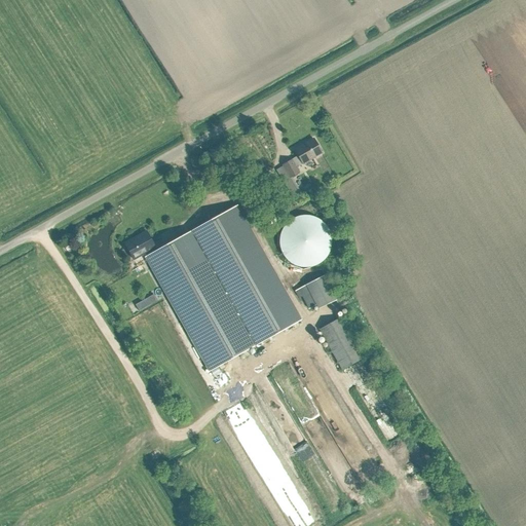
[(297,156),(282,165),(289,179),(298,173),(296,168),(321,153),(312,140),(294,151),(297,156)]
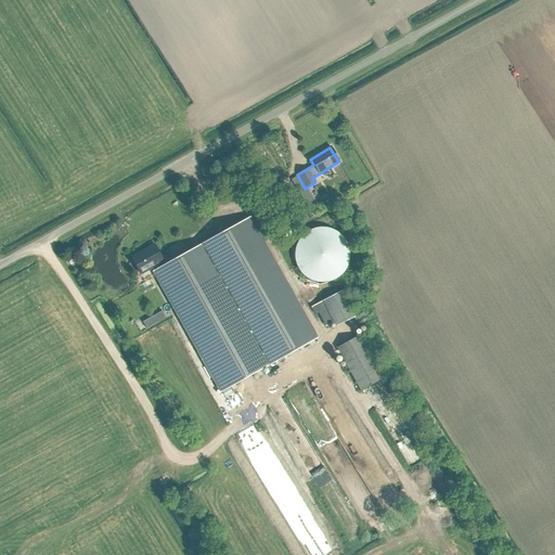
[(140,274),(152,268),(220,389),(314,337),(248,219),(172,261),(164,266),(162,261),(164,261),(154,244),(131,257),(140,274)]
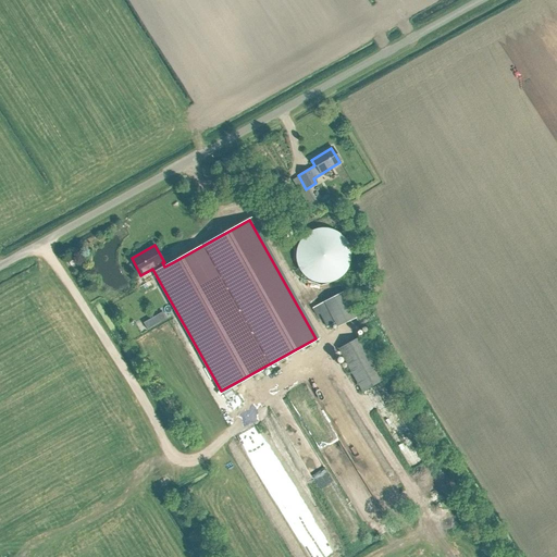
[(332,282),(335,281),(338,279),(342,275),(345,273),(347,270),(348,265),(349,262),(350,258),(350,254),(349,250),(348,246),(347,243),(345,239),(342,236),(338,234),(335,232),(332,230),(327,229),(323,229),(320,229),(316,230),(312,231),(308,232),(305,235),(302,237),(299,240),(298,244),(296,248),(295,251),(295,256),(295,260),(296,263),(298,268),(299,271),(302,274),(305,277),(308,280),(312,281),(316,283),(320,283),(323,283),(327,283),(332,282)]
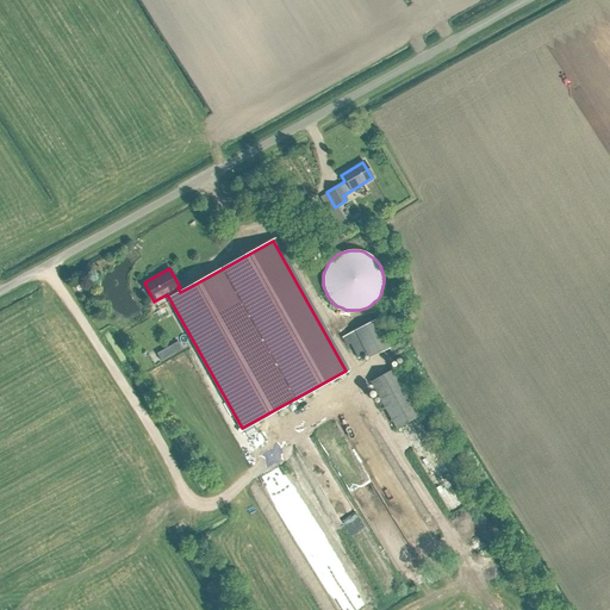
[(359,329),(369,349),(398,332),(386,313),(359,329)]
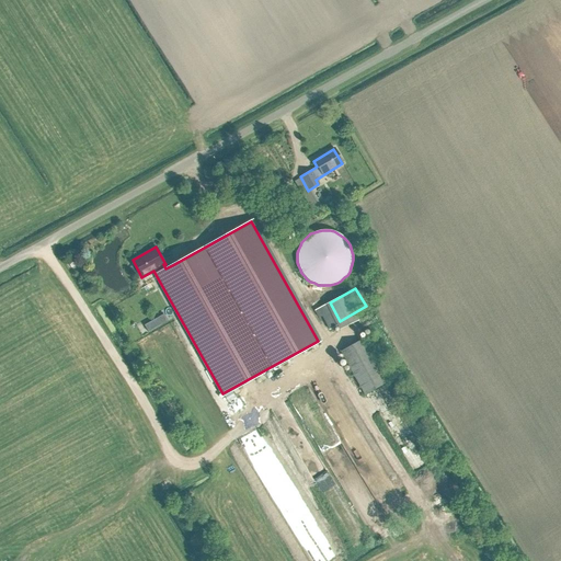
[(164,316),(157,319),(160,325),(168,321),(164,316)]
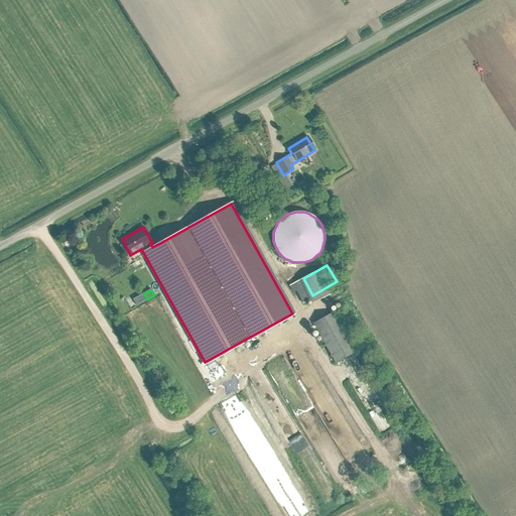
[(331,328),(346,356),(364,346),(342,306),(327,314),(333,327),(331,328)]
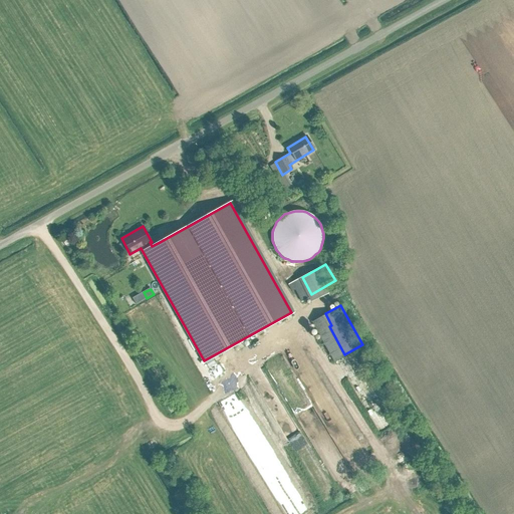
[(210,358),(219,375),(232,368),(223,351),(210,358)]
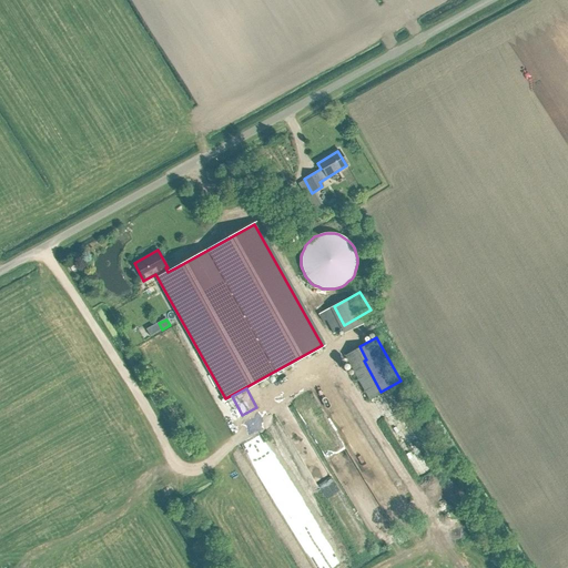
[(448,488),(448,496),(456,496),(455,477),(440,477),(440,489),(448,488)]
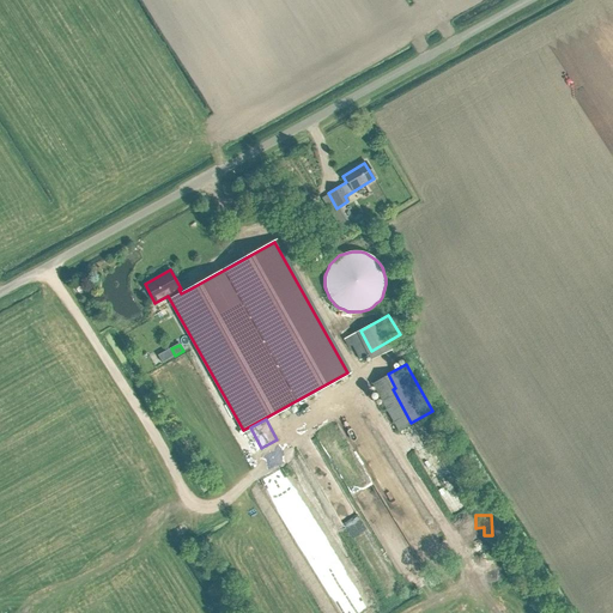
[(447,540),(429,548),(434,558),(451,551),(447,540)]
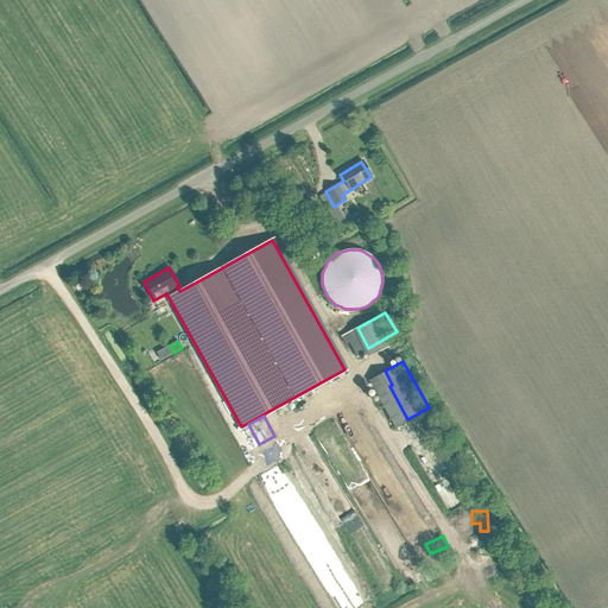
[(394,584),(406,577),(396,562),(384,570),(394,584)]
